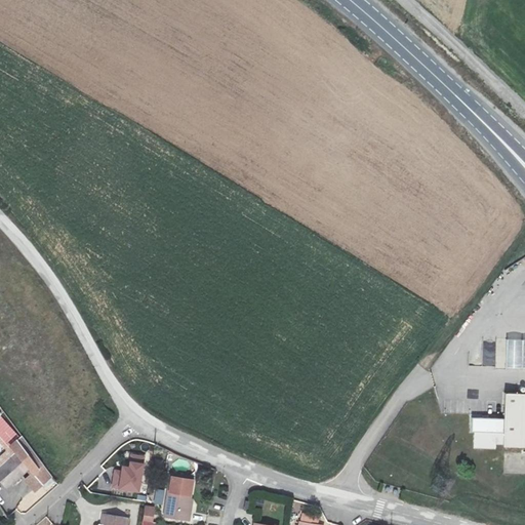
[(509,365),(524,365),(524,340),(510,340),(509,365)]
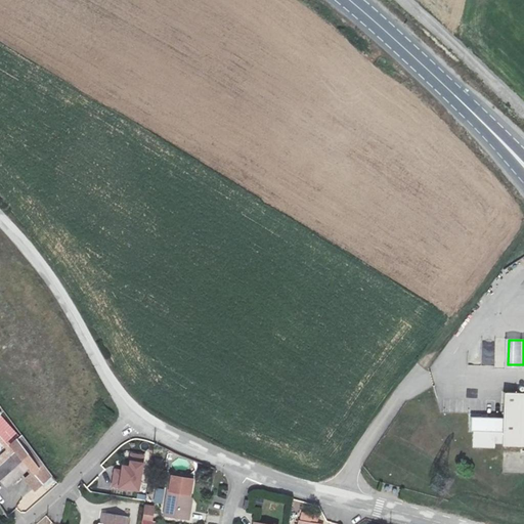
[(523,405),(516,405),(517,393),(504,392),(503,432),(476,431),(475,447),(497,448),(497,443),(505,444),(505,445),(523,445),(523,405)]
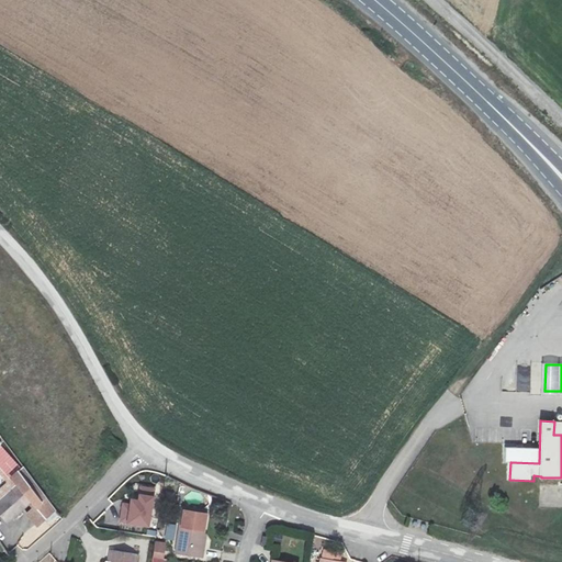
[(20,468),(0,446),(0,467),(10,476),(20,468)]
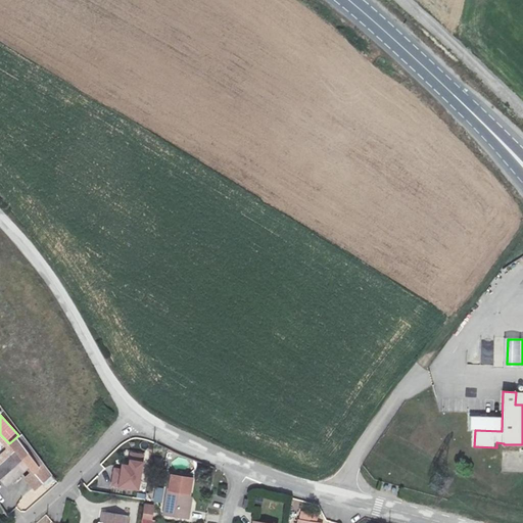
[(27,467),(16,454),(0,467),(0,479),(4,484),(27,467)]
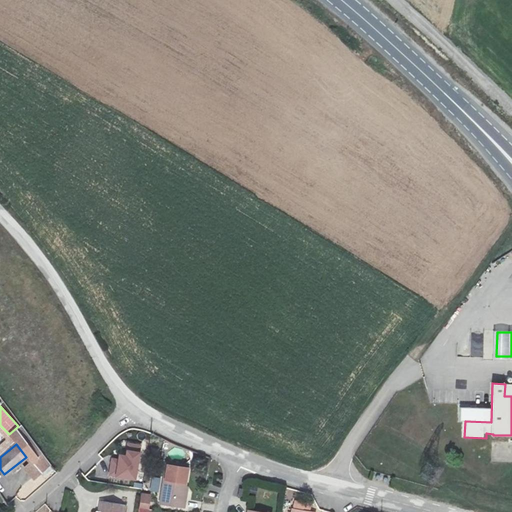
[(141,453),(126,450),(125,455),(119,454),(118,459),(111,457),(108,476),(136,482),(141,453)]
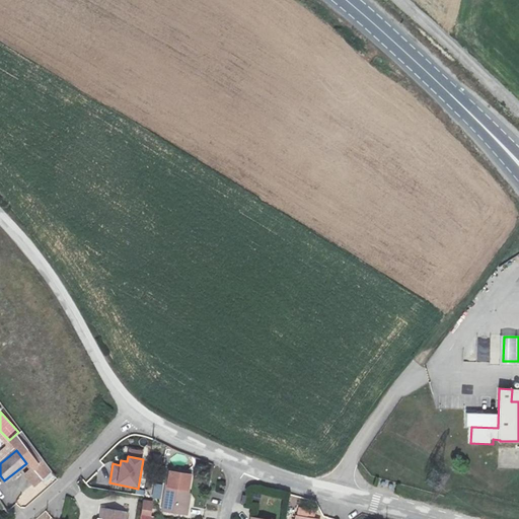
[(193,473),(171,468),(164,509),(186,513),(193,473)]
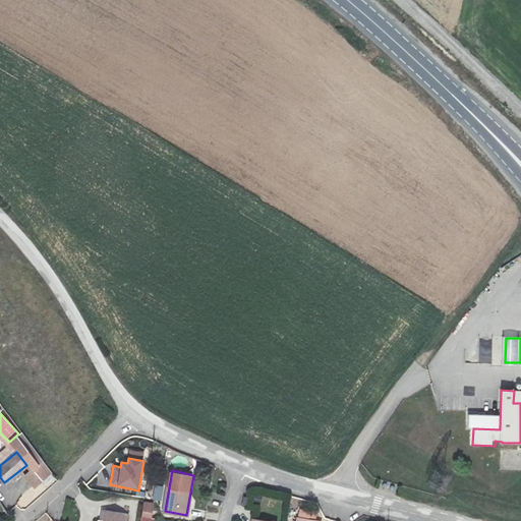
[(153,518),(155,502),(142,502),(140,520),(156,520),(156,518),(153,518)]
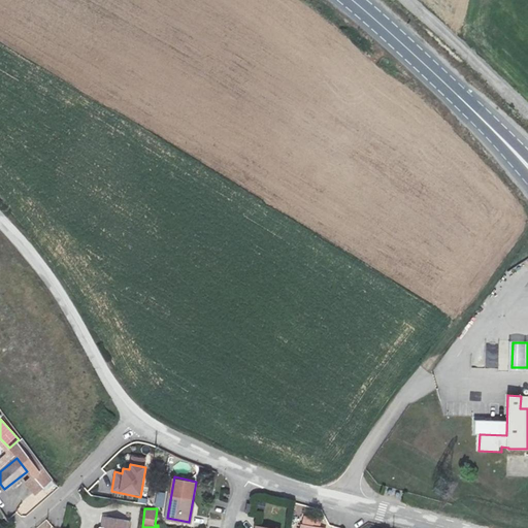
[(128,527),(130,520),(102,515),(99,527),(104,527),(128,527)]
